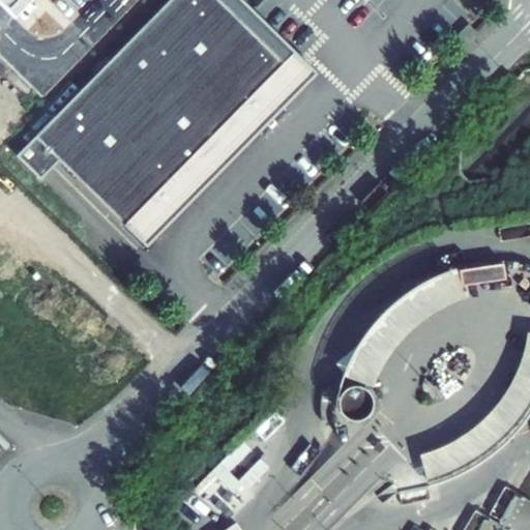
[(21,0),(0,0),(10,10),(21,0)]
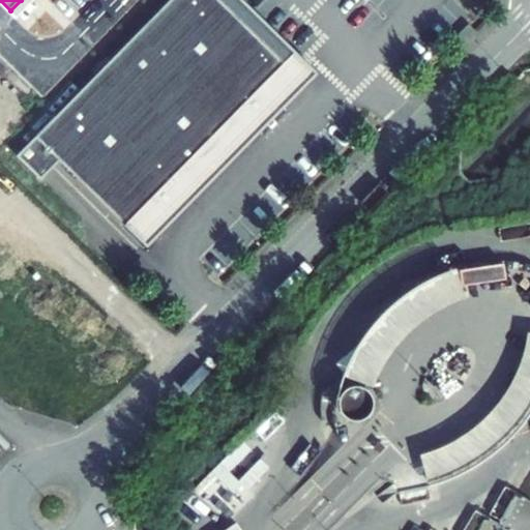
[(168,0),(35,136),(60,159),(127,224),(261,86),(285,62),(221,0),(168,0)]
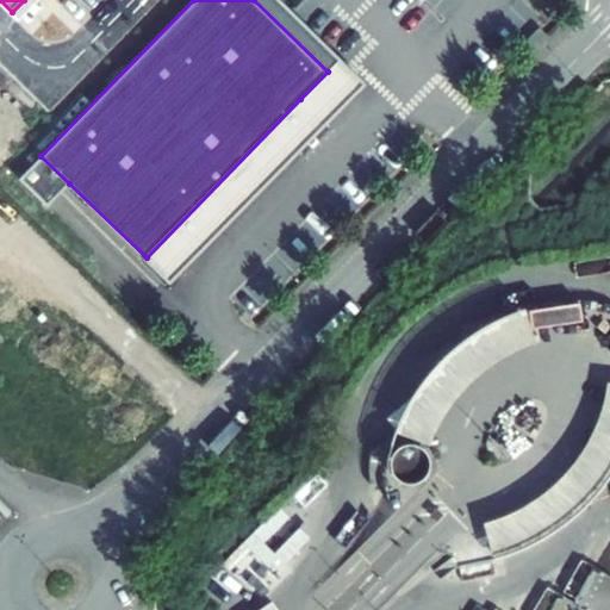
[(278,0),(254,0),(328,72),(300,99),(312,111),(350,72),(278,0)]
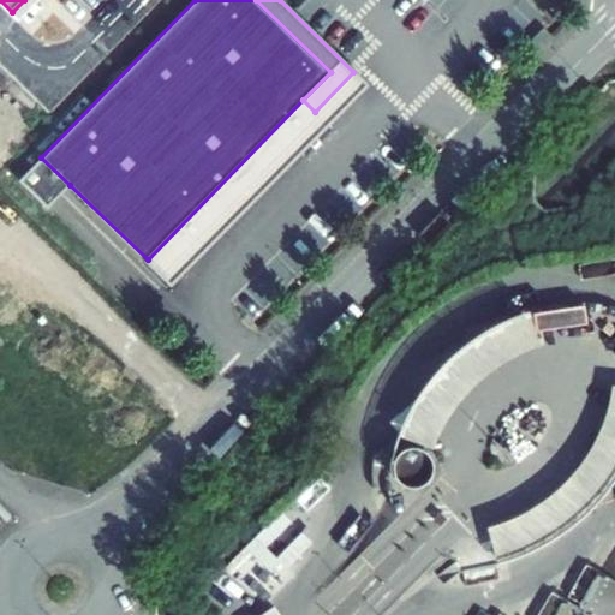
[(543,28),(530,40),(541,49),(551,37),(543,28)]
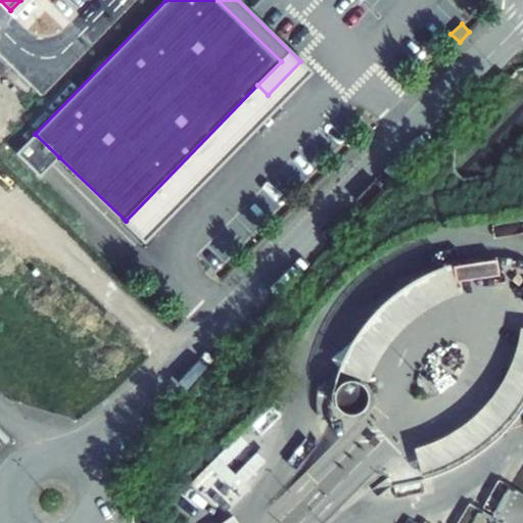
[(35,134),(15,153),(39,177),(59,157),(35,134)]
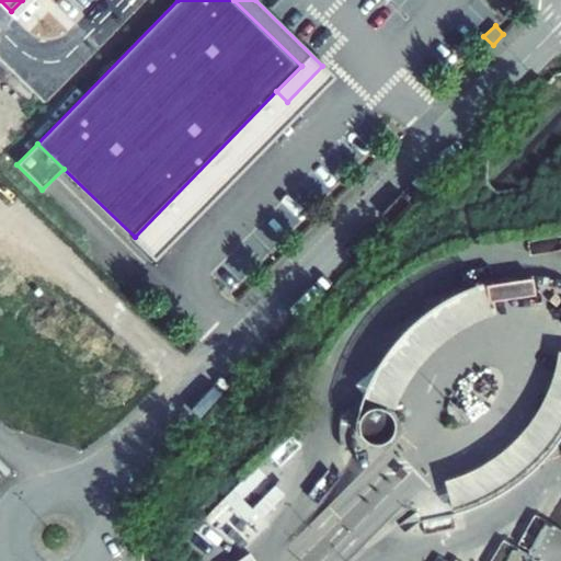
[(536,279),(490,287),(493,302),(538,295),(536,279)]
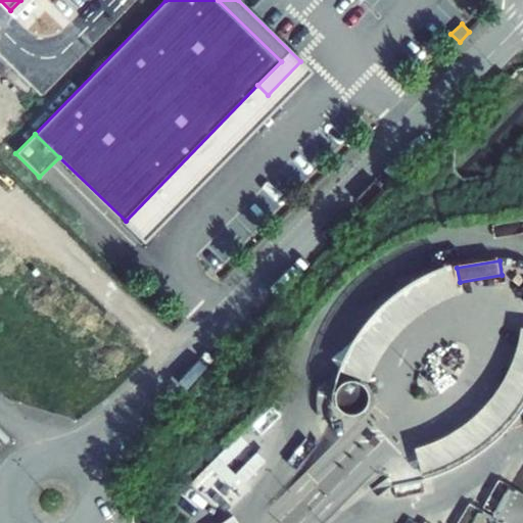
[(368,381),(377,361),(385,348),(397,334),(406,326),(417,317),(429,307),(441,301),(460,294),(449,264),(431,271),(416,278),(399,289),(385,300),(374,313),(364,324),(351,341),(342,359),(338,370),(368,381)]
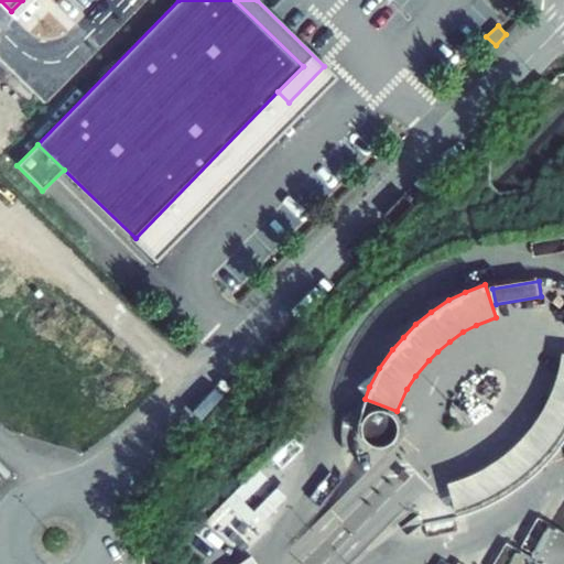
[(464,477),(446,483),(456,517),(473,511),(489,503),(508,492),(523,483),(540,468),(552,456),(563,438),(563,353),(561,353),(556,376),(550,394),(542,409),(534,421),(523,434),(510,448),(496,458),(480,469),(464,477)]
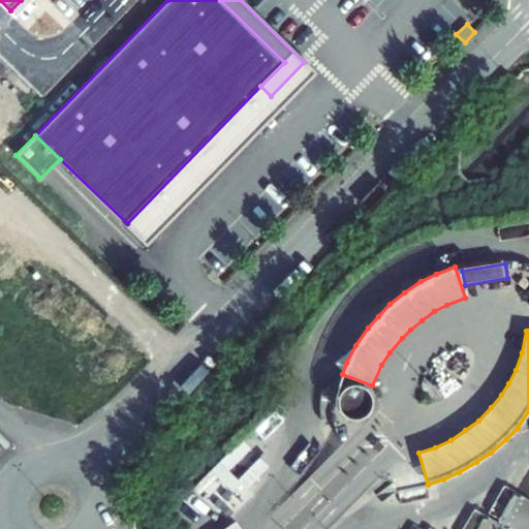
[(339,395),(338,400),(338,405),(339,410),(342,414),(346,417),(351,418),(356,419),(361,418),(366,415),(369,412),(372,408),(373,403),(372,398),(370,393),(367,389),(363,386),(361,385),(355,384),(350,385),(345,387),(342,391),(339,395)]
